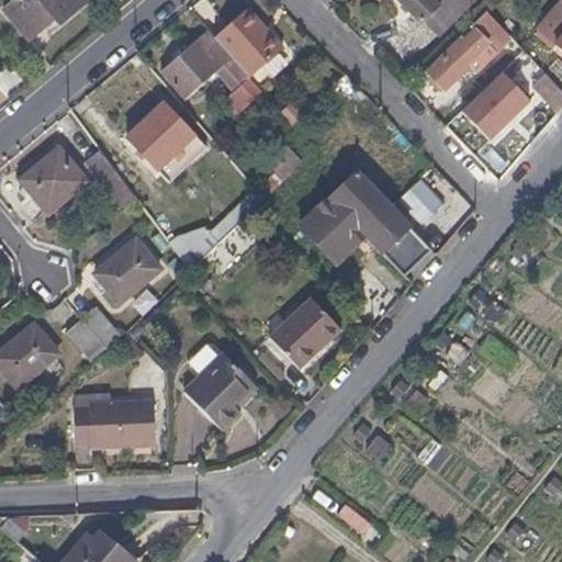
[(60,25),(91,0),(14,0),(6,7),(32,40),(55,22),(60,25)]
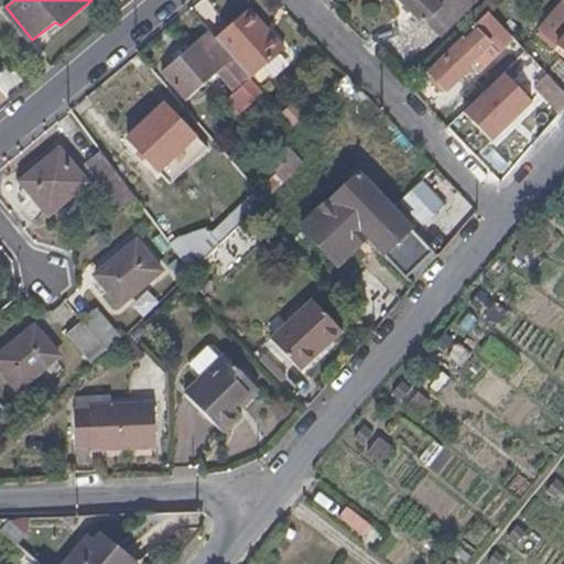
[(441,36),(477,0),(402,0),(424,23),(426,21),(441,36)]
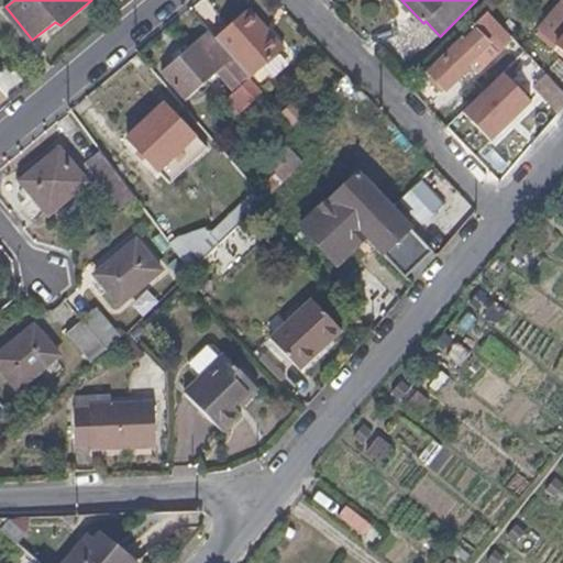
[(514,37),(490,10),(473,26),(477,33),(467,43),(463,43),(430,75),(445,90),(471,67),(468,66),(483,51),(489,44),(485,37),(489,31),(505,47),(514,37)]
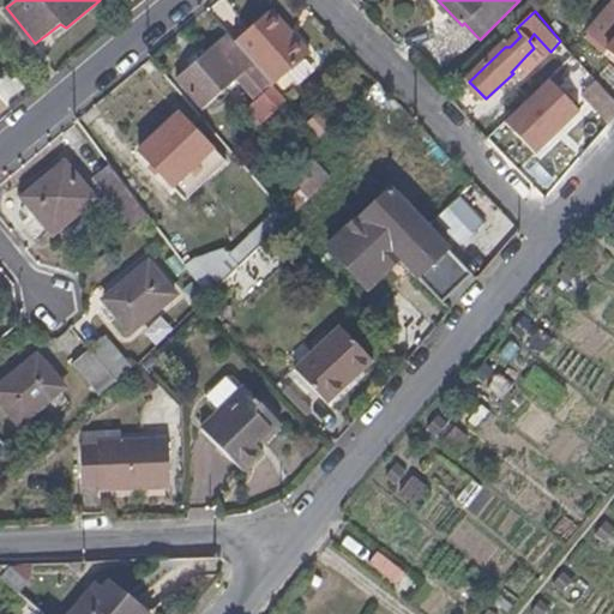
[(309,61),(271,18),(239,47),(275,88),(277,90),(309,61)]
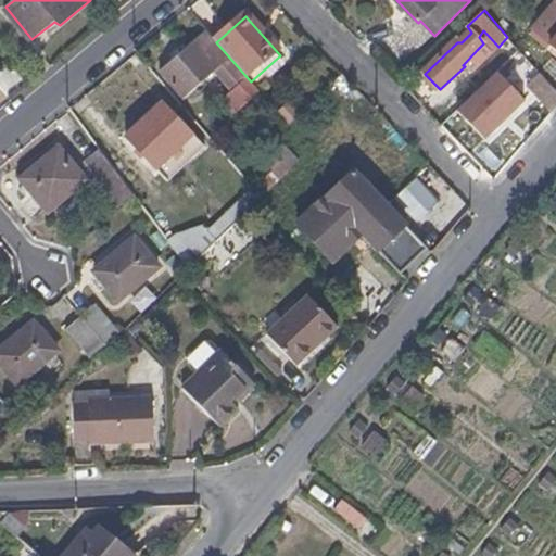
[(249,79),(216,42),(206,30),(184,51),(175,59),(160,71),(184,98),(213,72),(232,93),(249,79)]
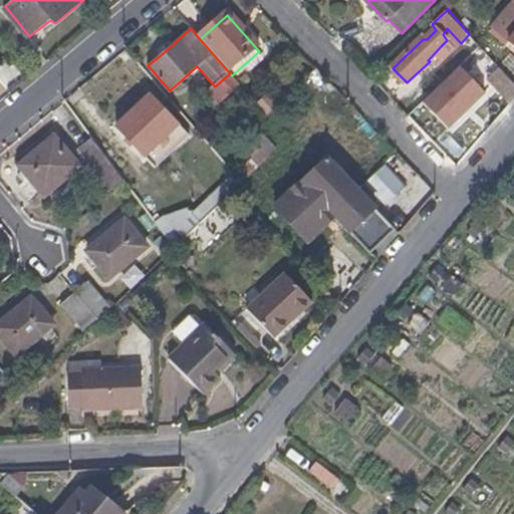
[(162,54),(170,47),(165,40),(156,48),(162,54)]
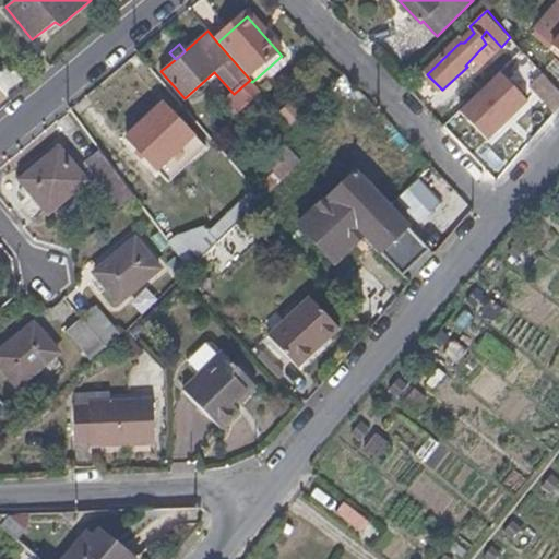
[(470,70),(484,55),(479,50),(465,66),(467,67),(470,70)]
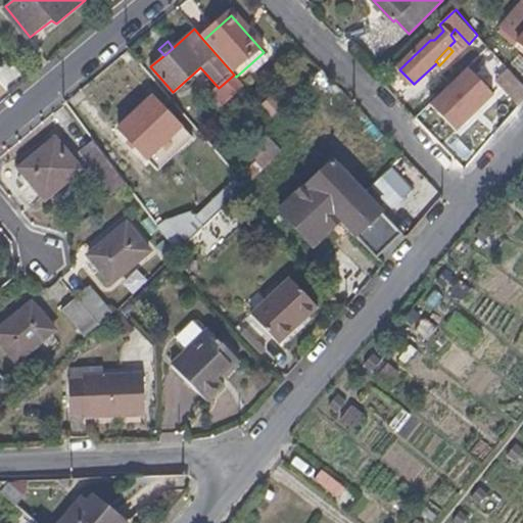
[(522,101),(522,83),(504,62),(491,76),(520,106),(522,101)]
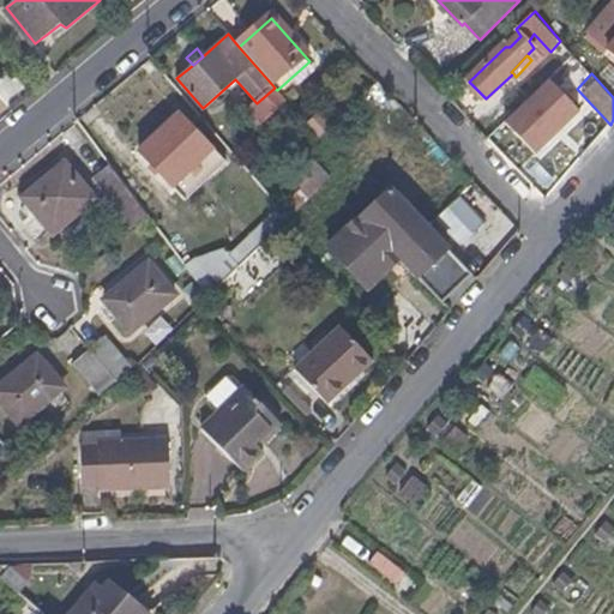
[(499,132),(533,164),(582,113),(548,80),(499,132)]
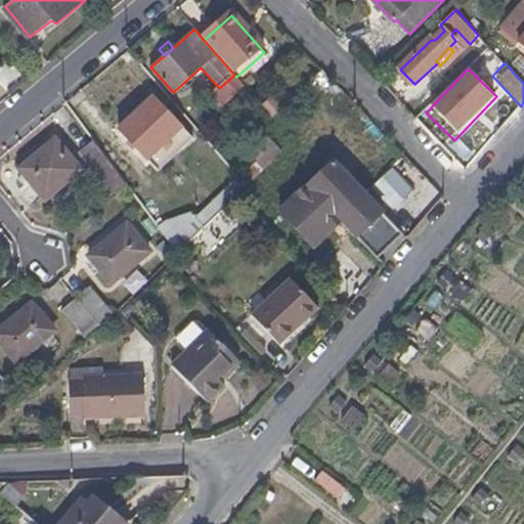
[(168,137),(180,124),(153,95),(119,128),(147,159),(167,139),(168,137)]
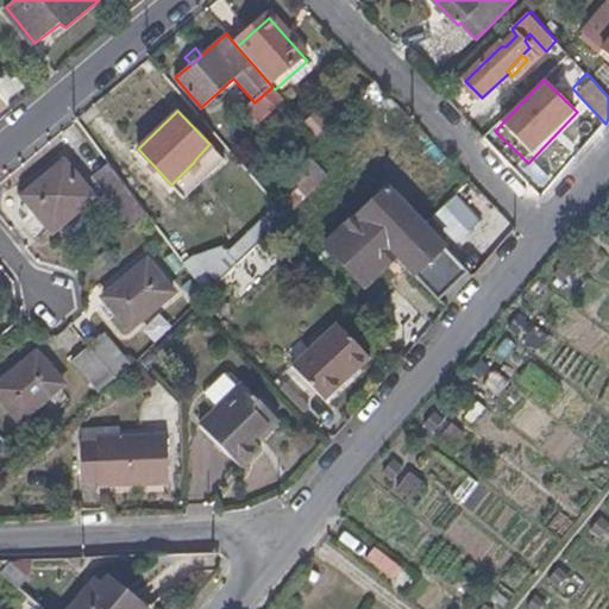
[(200,168),(215,150),(209,144),(195,159),(194,162),(200,168)]
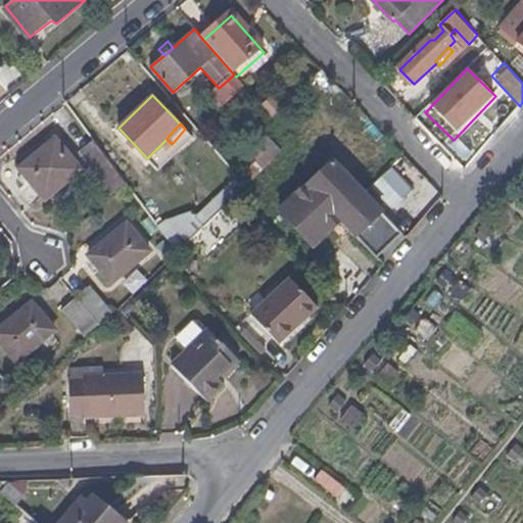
[(180,151),(193,138),(185,129),(172,144),(180,151)]
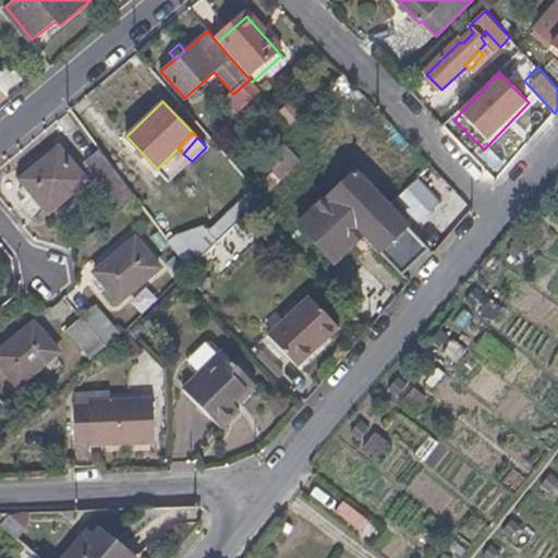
[(50,213),(88,178),(59,146),(22,179),(50,213)]
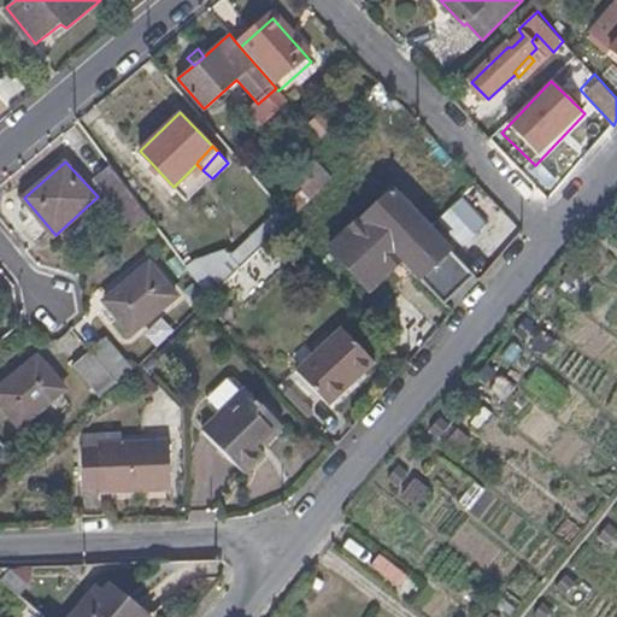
[(322,189),(297,163),(287,172),(312,199),(322,189)]
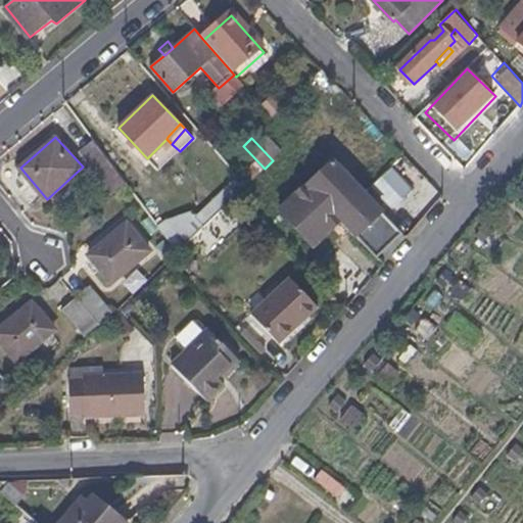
[(125,183),(91,140),(80,150),(112,193),(125,183)]
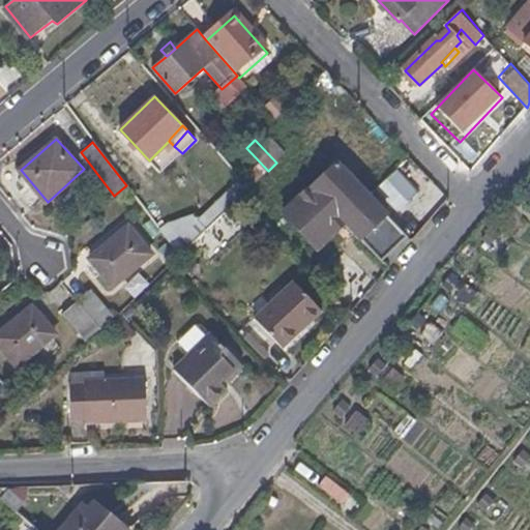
[(409,236),(336,164),(284,214),(319,251),(349,222),(386,259),(409,236)]
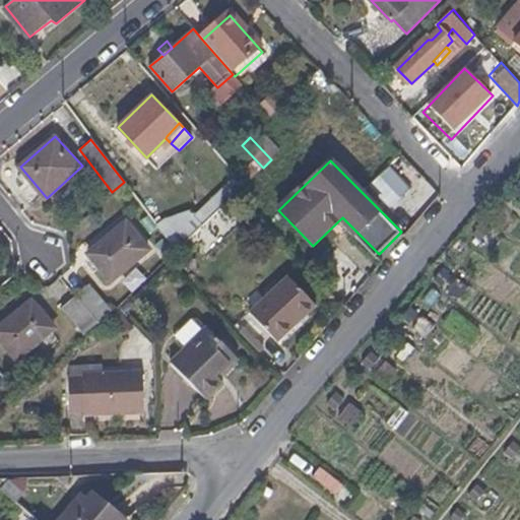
[(250,180),(243,170),(237,175),(245,185),(250,180)]
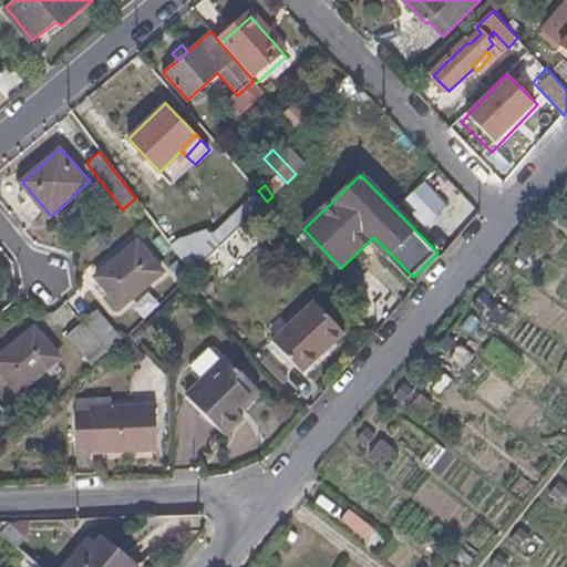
[(255,214),(263,206),(254,196),(213,234),(222,245),(255,214)]
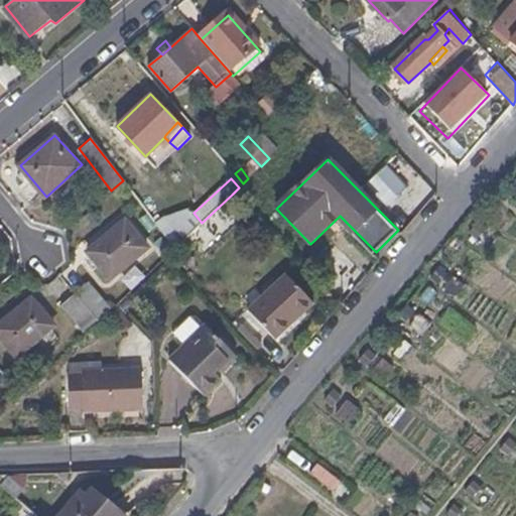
[(175,248),(202,223),(194,213),(189,208),(164,217),(161,219),(157,223),(175,248)]
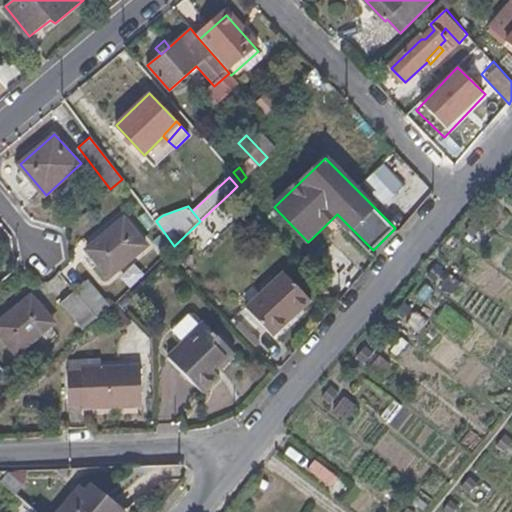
[(109,276),(147,244),(124,218),(87,250),(109,276)]
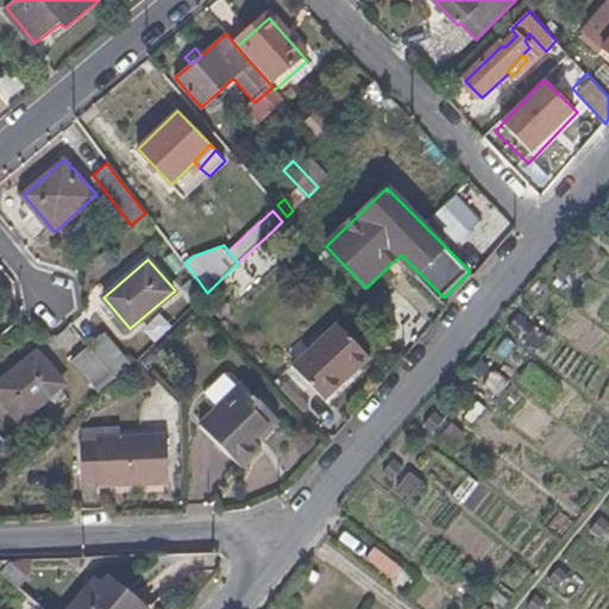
[(325,403),(369,359),(336,325),(292,369),(325,403)]
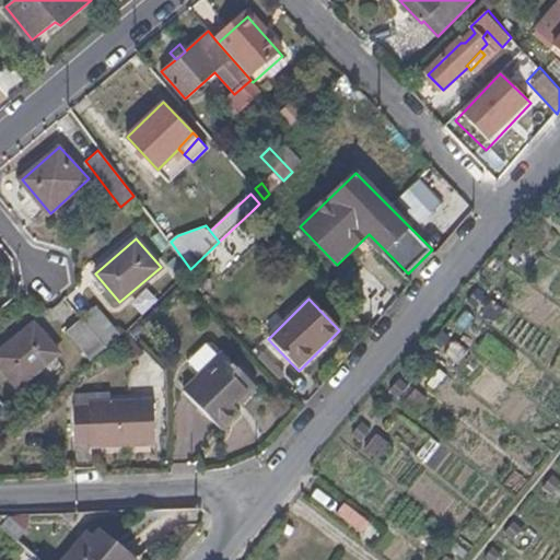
[(118,334),(95,306),(81,318),(104,346),(118,334)]
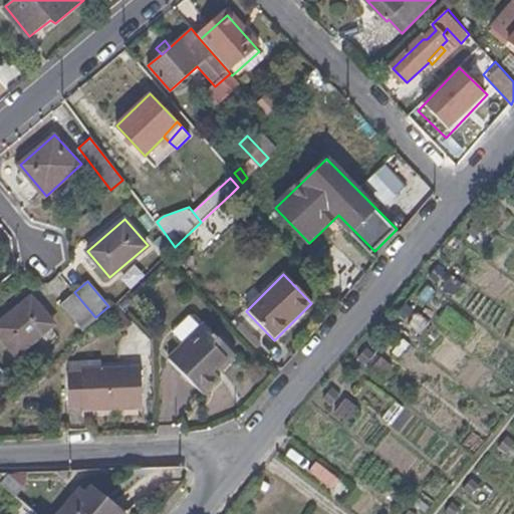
[(95,317),(74,292),(73,291),(60,303),(82,329),(95,317)]
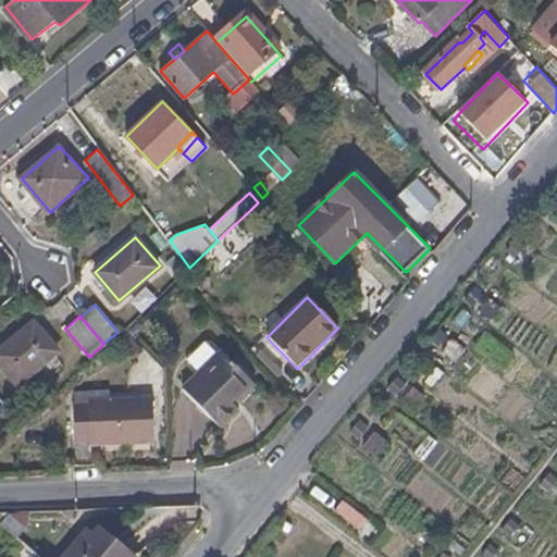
[(58,349),(33,321),(0,348),(0,363),(16,385),(58,349)]
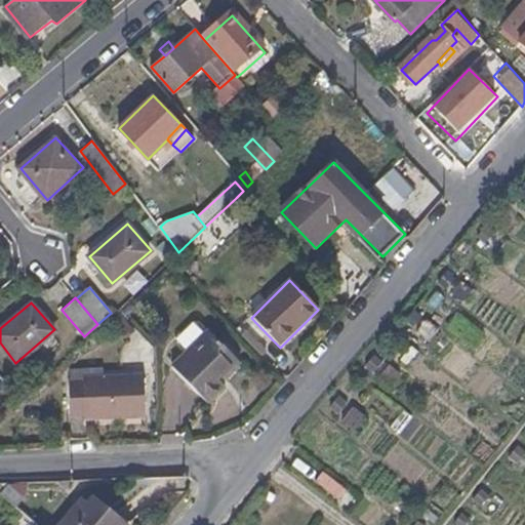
[(134,328),(119,313),(112,319),(128,336),(134,328)]
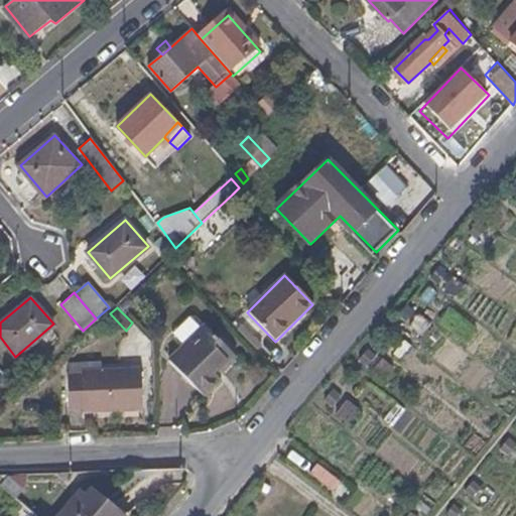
[(219,373),(234,358),(204,326),(203,327),(194,317),(188,317),(171,334),(171,339),(179,348),(166,359),(198,393),(214,377),(211,374),(215,369),(219,373)]
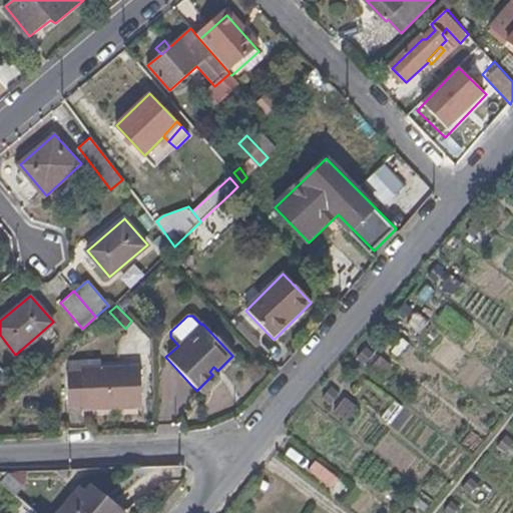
[(139,407),(136,365),(96,368),(84,370),(84,374),(66,375),(67,407),(94,405),(95,411),(139,407)]
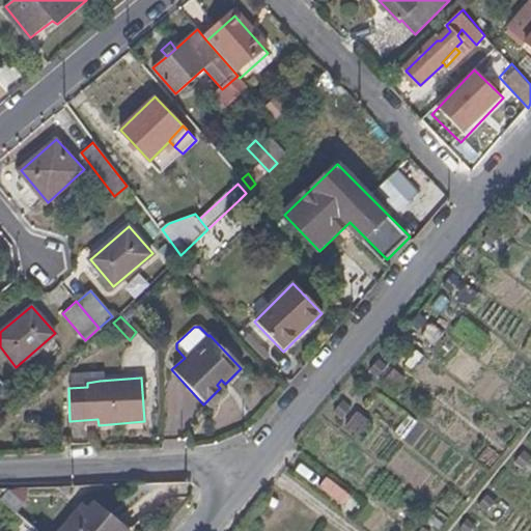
[(220,388),(225,384),(221,380),(217,385),(220,388)]
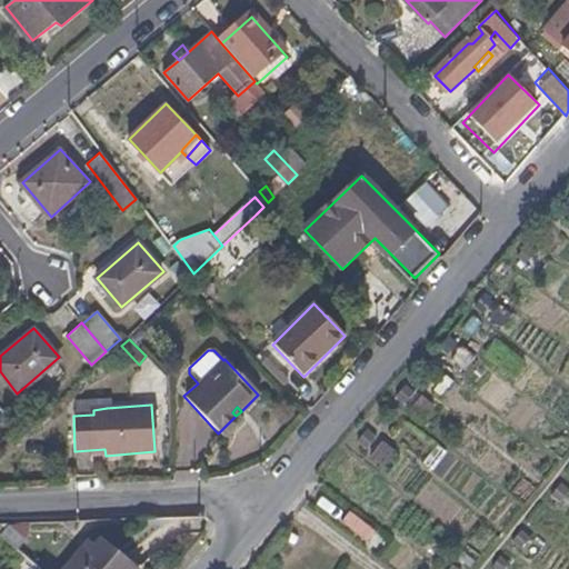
[(368,460),(382,470),(393,453),(379,443),(368,460)]
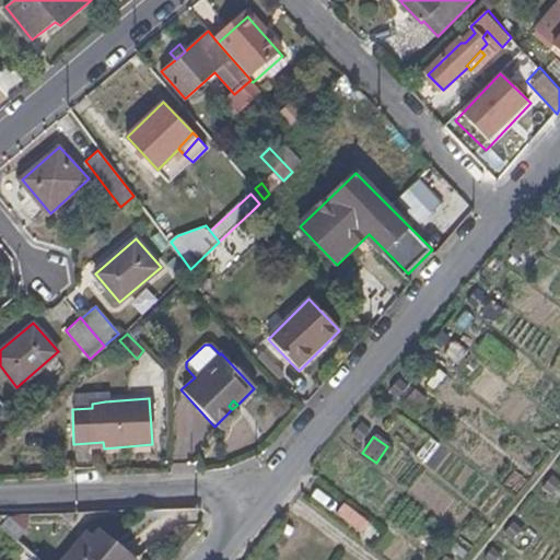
[(361,532),(371,520),(346,499),(336,511),(361,532)]
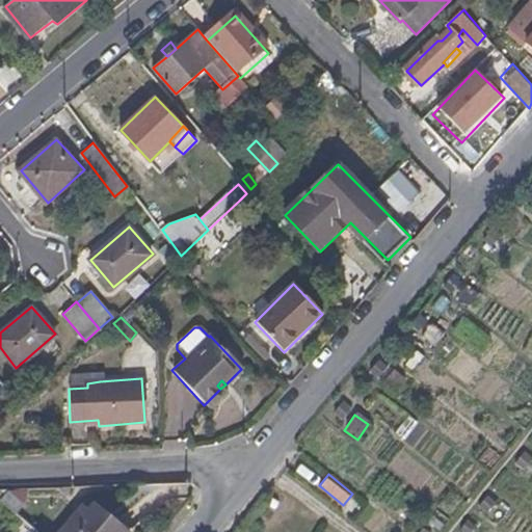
[(23,503),(7,490),(0,500),(15,513),(23,503)]
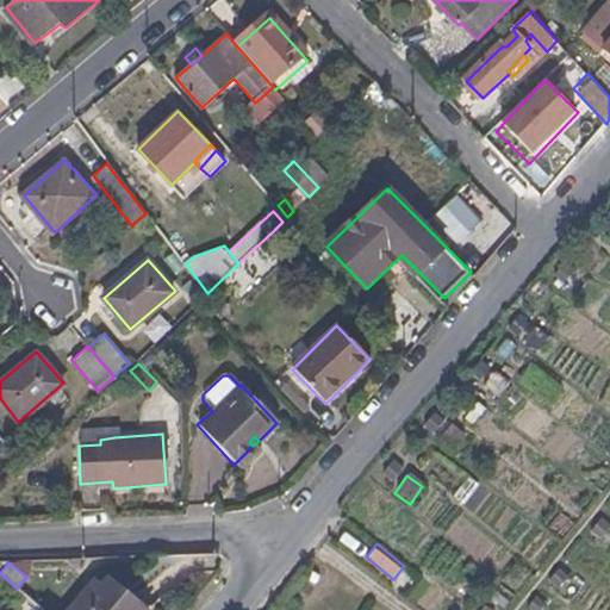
[(49,609),(62,595),(32,570),(26,577),(17,589),(33,601),(44,609),(49,609)]
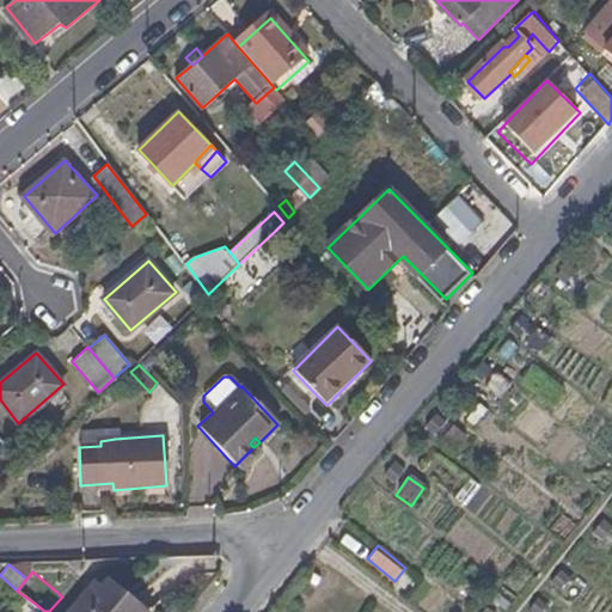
[(151,611),(152,611),(109,579),(102,587),(93,581),(67,611),(151,611)]
